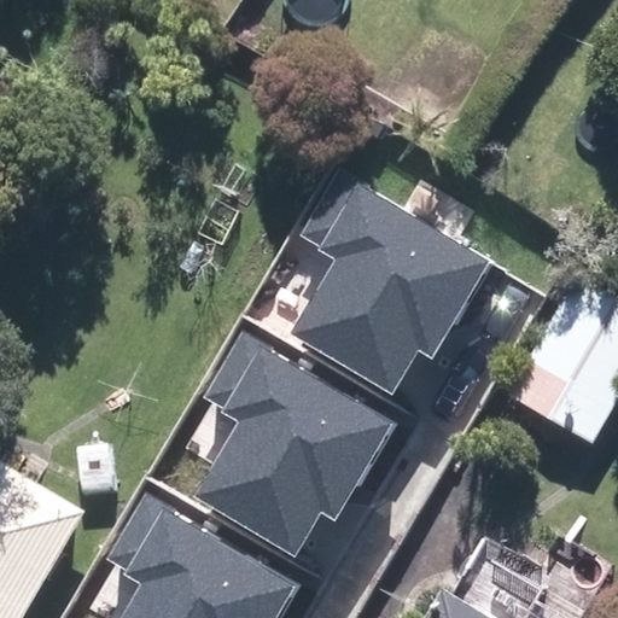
[(287,334),(392,395),(419,349),(436,359),(493,263),(369,192),(371,188),(338,169),(298,235),(318,246),(315,251),(331,260),(287,334)]
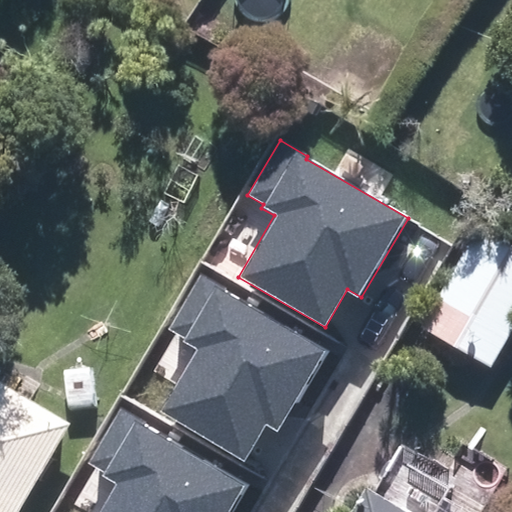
[(421,328),(484,365),(511,317),(511,258),(475,237),(421,328)]
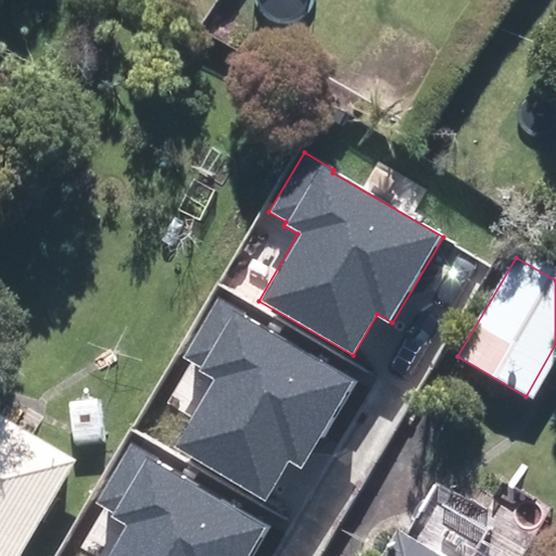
[(173,446),(266,501),(291,459),(306,469),(357,383),(247,318),(248,316),(217,298),(182,358),(200,368),(198,371),(212,380),(173,446)]
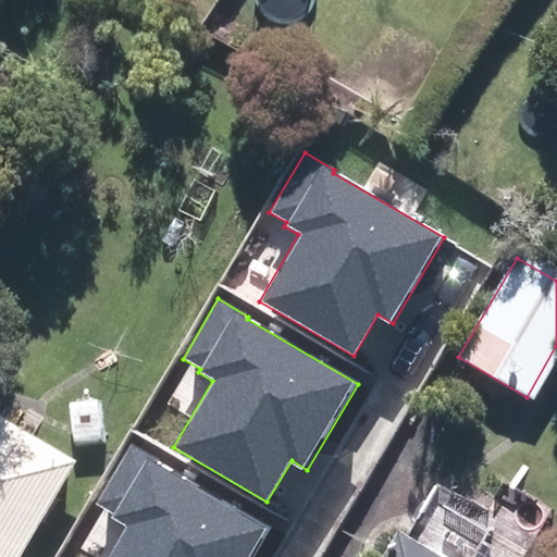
[(0,556),(14,556),(70,465),(0,424),(0,556)]
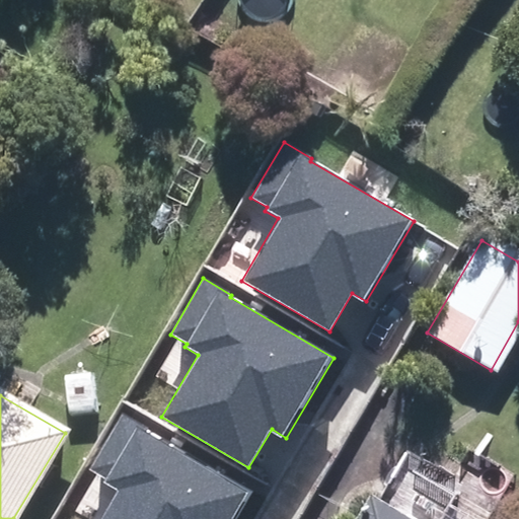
[(99,518),(236,518),(251,494),(148,434),(149,431),(122,415),(88,470),(104,479),(102,484),(116,492),(99,518)]
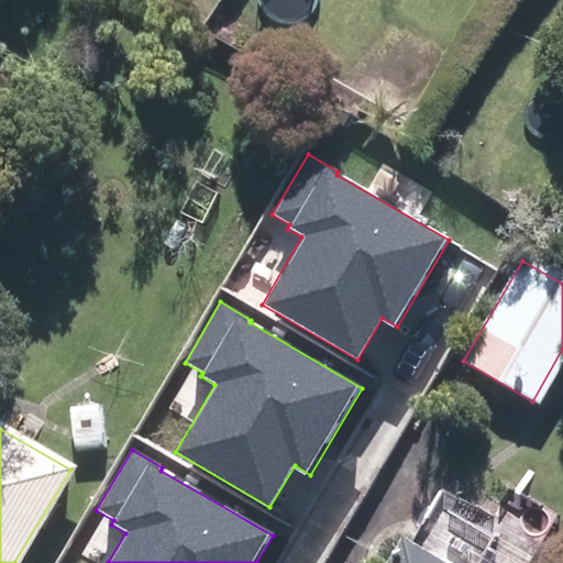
[(439,562),(397,539),(383,562),(439,562)]
